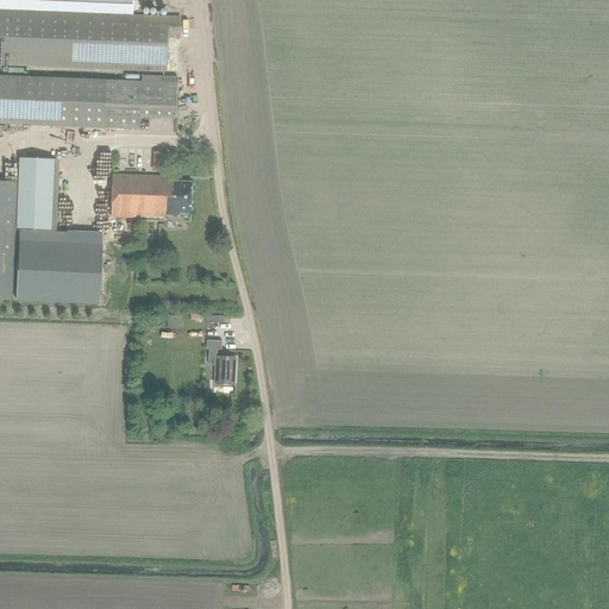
[(0,0),(0,63),(165,71),(167,37),(179,37),(180,18),(133,17),(133,0),(0,0)]
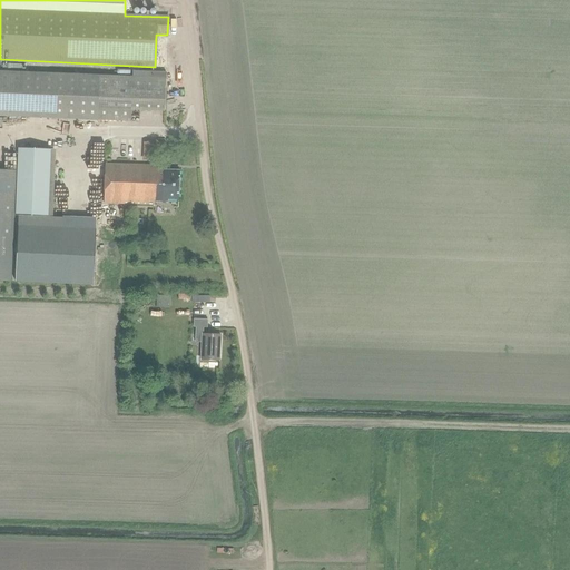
[(0,71),(0,116),(20,117),(98,120),(130,121),(130,110),(164,111),(166,78),(166,71),(133,70),(131,77),(21,72),(0,71)]
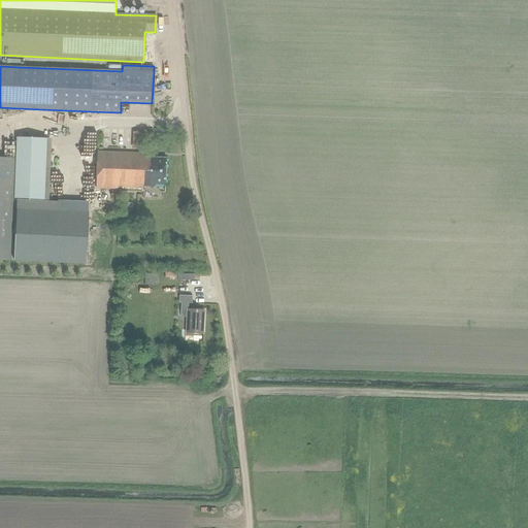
[(145,133),(135,132),(133,132),(132,149),(144,150),(145,133)]
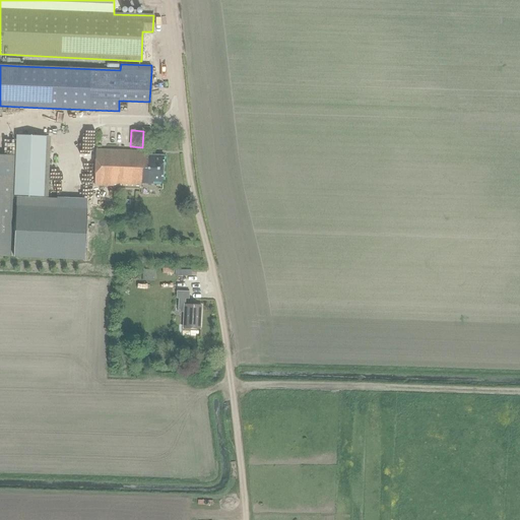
[(43,198),(47,136),(17,134),(14,196),(43,198)]
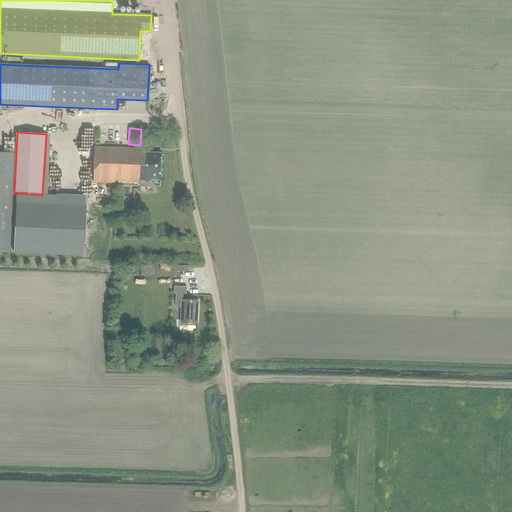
[(160,179),(160,153),(147,153),(147,151),(139,151),(139,149),(95,147),(94,183),(138,184),(138,181),(150,181),(150,179),(160,179)]
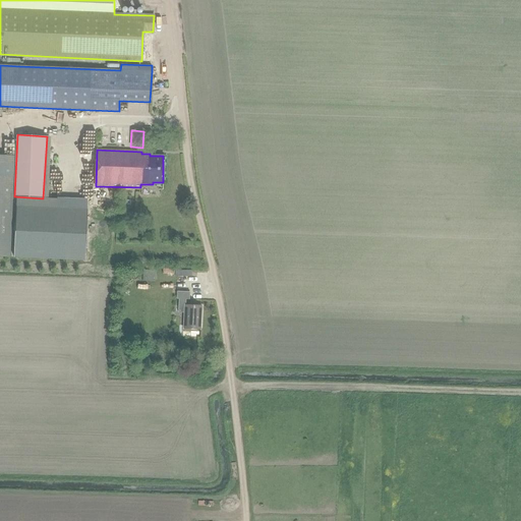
[(0,256),(10,257),(14,157),(0,156),(0,256)]
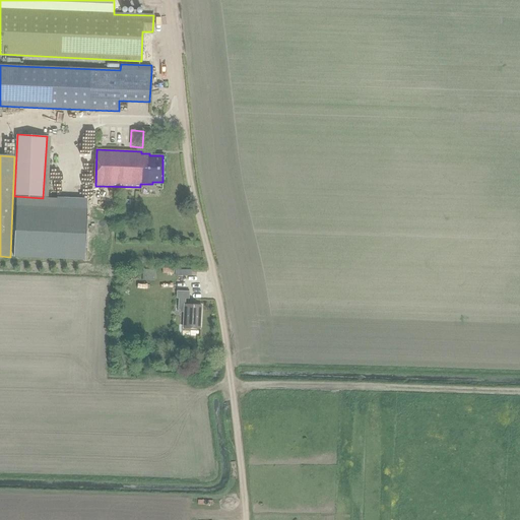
[(56,208),(56,200),(17,199),(15,257),(84,259),(86,209),(56,208)]
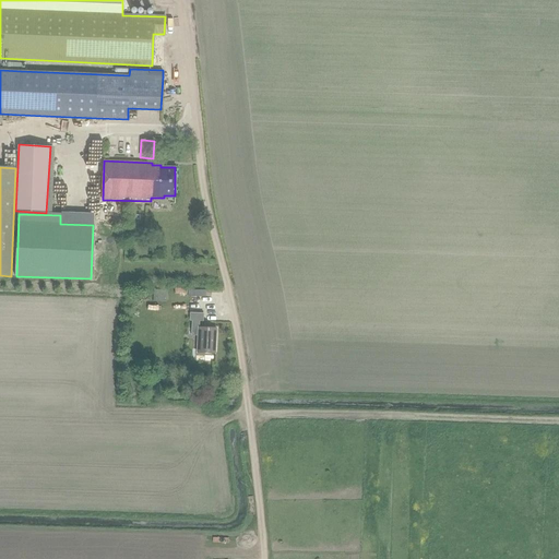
[(153,300),(166,300),(166,288),(153,288),(153,300)]
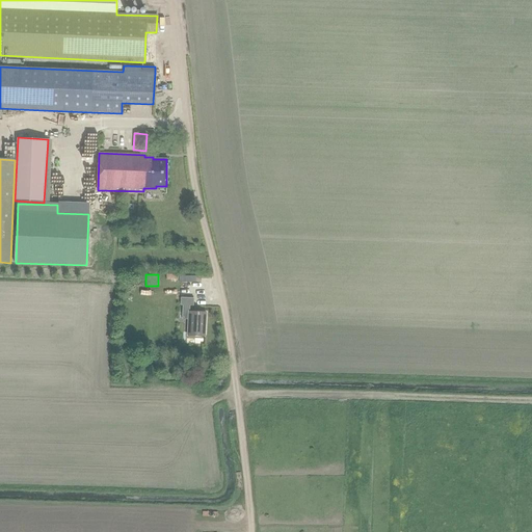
[(187,319),(186,337),(205,337),(206,312),(189,312),(189,306),(193,306),(193,298),(180,297),(180,304),(182,304),(181,319),(187,319)]
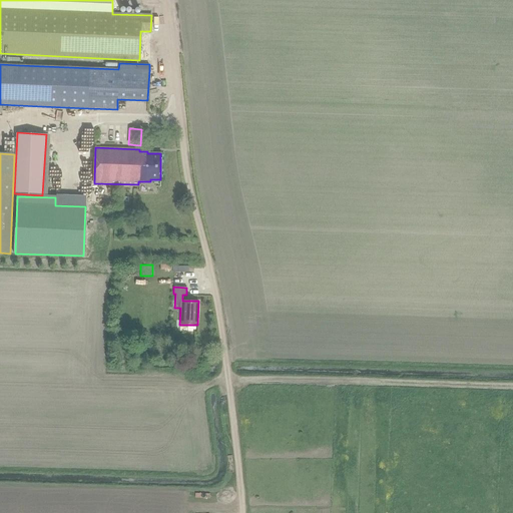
All buildings are outlined.
